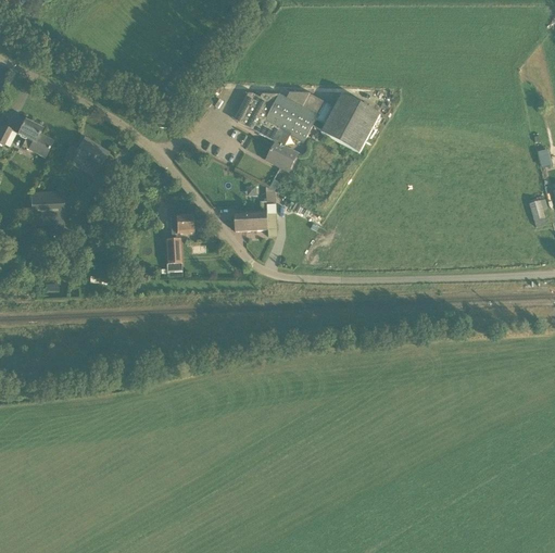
[(240,114),(236,121),(272,139),(273,140),(278,128),(289,134),(302,141),(311,124),(324,100),(308,92),(302,105),(279,92),(261,92),(259,97),(251,92),(241,112),(239,111),(238,113),(240,114)]
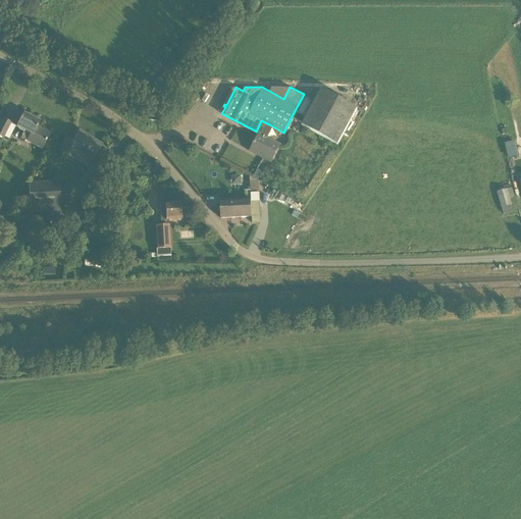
[(313,99),(304,94),(292,116),(301,121),(300,123),(335,143),(356,106),(320,87),(313,99)]
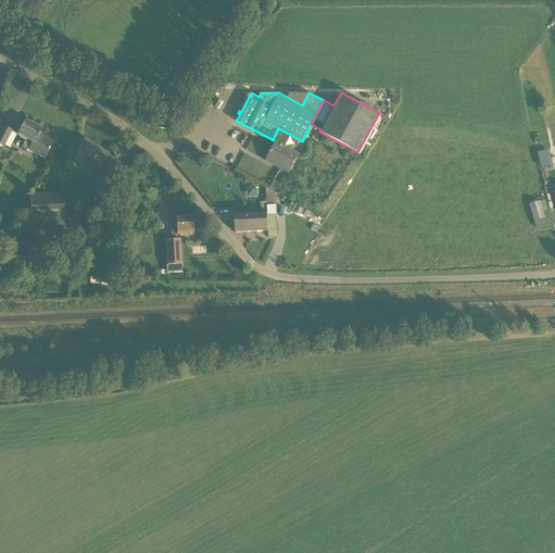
[(19,128),(16,132),(25,137),(21,143),(43,155),(46,149),(51,140),(38,133),(40,127),(30,123),(30,121),(27,120),(25,120),(23,118),(19,128)]
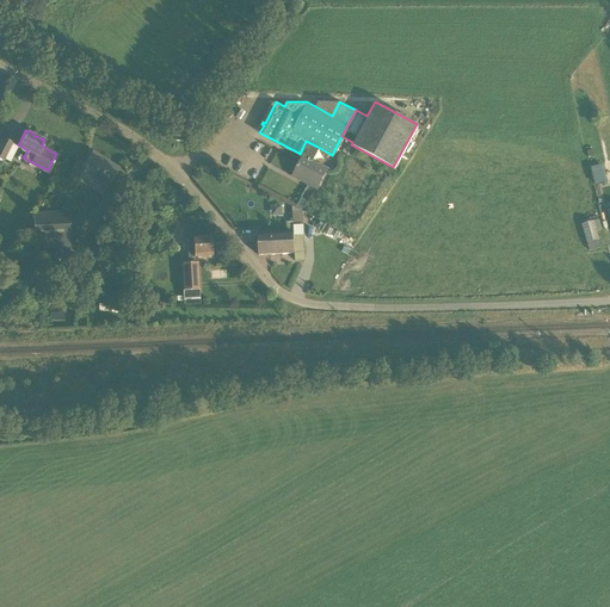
[(1,136),(0,138),(0,155),(2,156),(10,141),(1,136)]
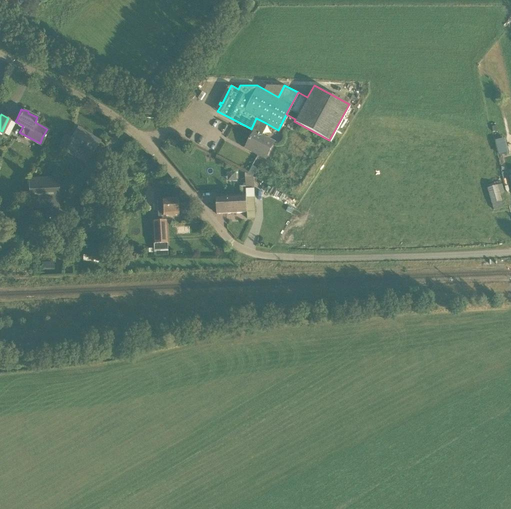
[(253,130),(244,146),(264,156),(268,148),(273,140),(262,134),(261,134),(266,123),(256,118),(251,129),(253,130)]
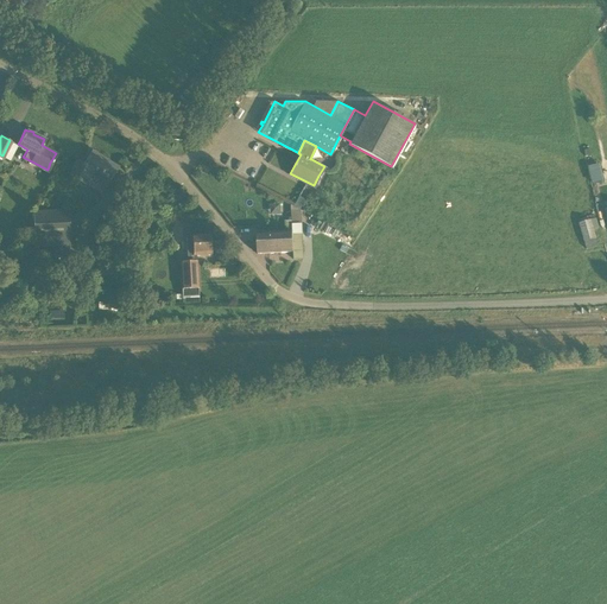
[(106,182),(117,165),(90,150),(82,163),(76,159),(69,172),(84,182),(90,172),(106,182)]
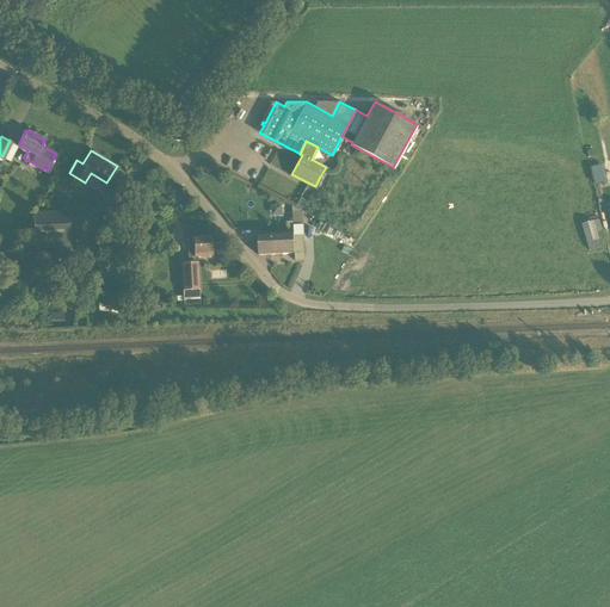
[(602,161),(589,163),(591,180),(604,178),(602,161)]
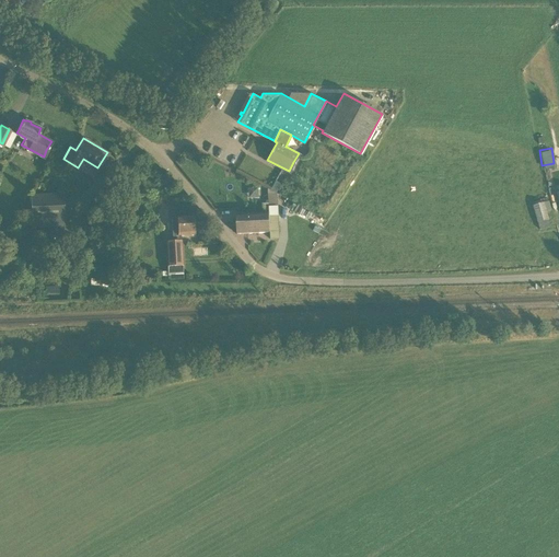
[(61,192),(28,194),(30,220),(31,219),(62,218),(61,192)]
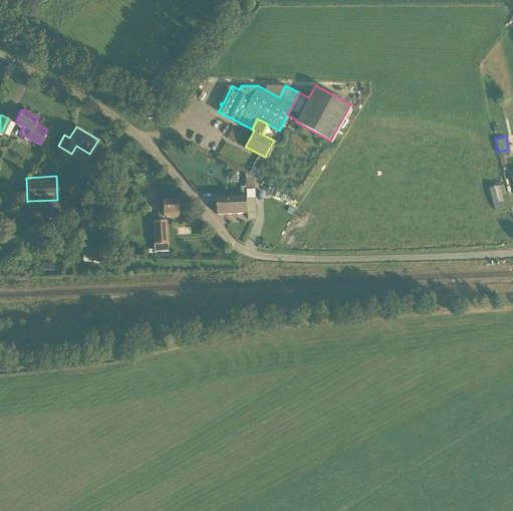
[(497,184),(488,187),(493,202),(502,199),(500,192),(505,191),(502,182),(497,184)]
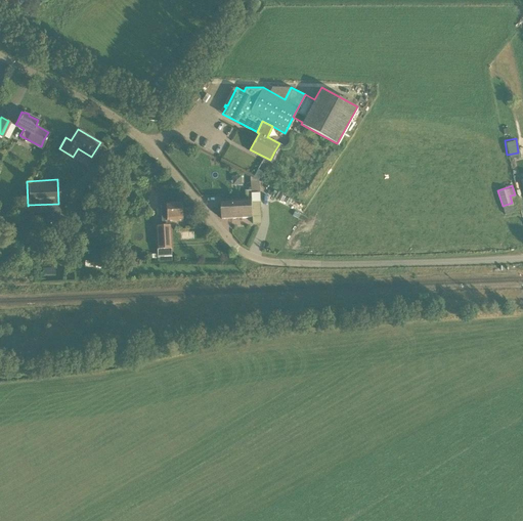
[(251,199),(229,200),(219,200),(220,217),(230,216),(252,215),(252,221),(261,221),(259,190),(251,191),(251,199)]
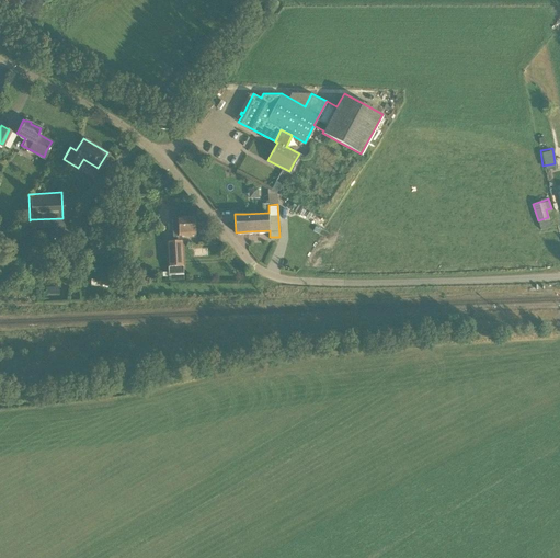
[(176,235),(180,235),(194,234),(193,216),(170,217),(171,240),(164,241),(166,265),(181,264),(180,240),(178,240),(176,235)]
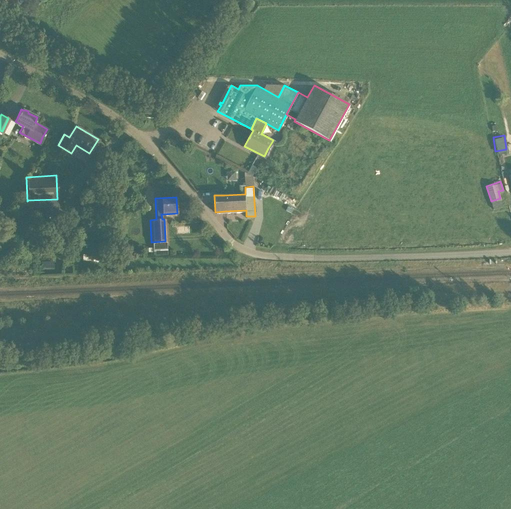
[(87,205),(88,218),(96,218),(96,215),(97,215),(97,210),(95,210),(95,204),(87,205)]
